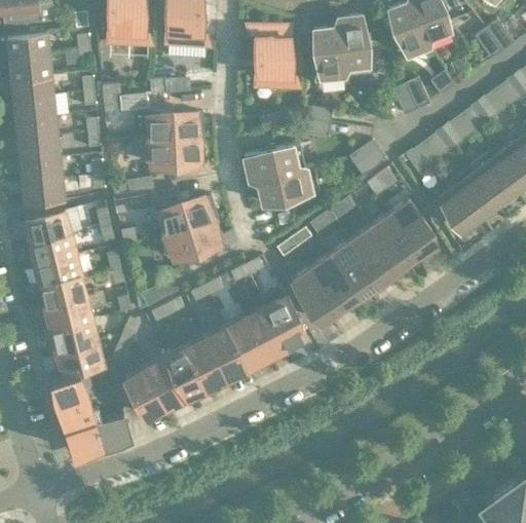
[(3,26),(53,21),(51,3),(36,5),(35,0),(0,0),(0,15),(2,15),(3,26)]
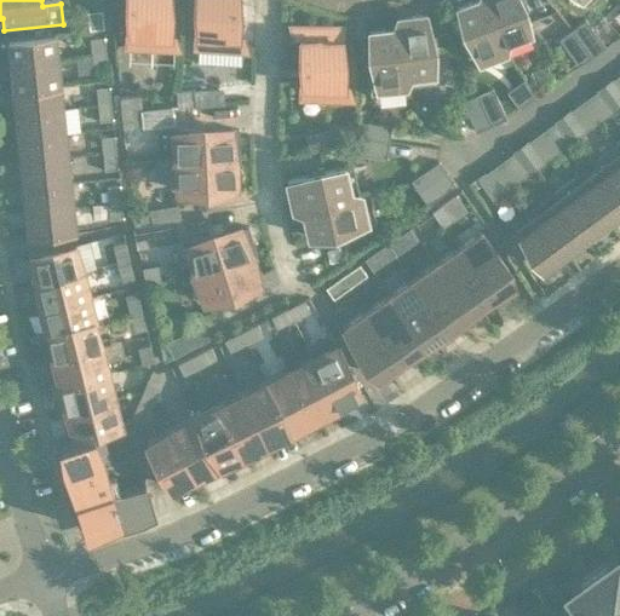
[(128,50),(174,52),(166,23),(166,0),(127,0),(130,6),(128,50)]
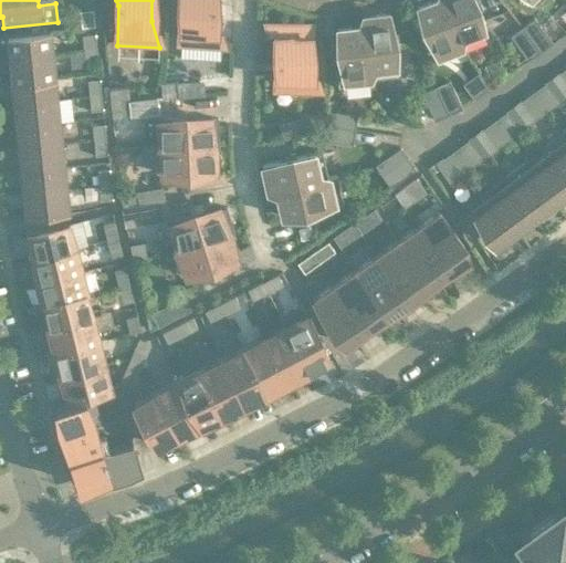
[(215,0),(178,0),(181,7),(179,45),(180,45),(180,61),(219,63),(220,48),(222,48),(213,22),(215,0)]
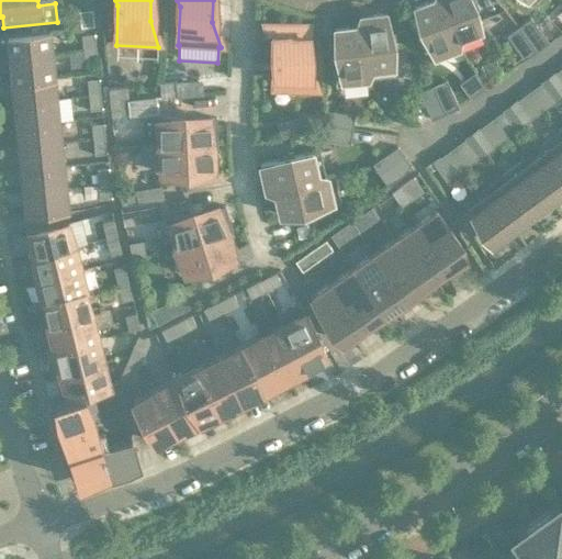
[(425,40),(433,58),(458,49),(438,0),(437,0),(438,0),(414,9),(420,28),(415,29),(418,37),(420,42),(425,40)]
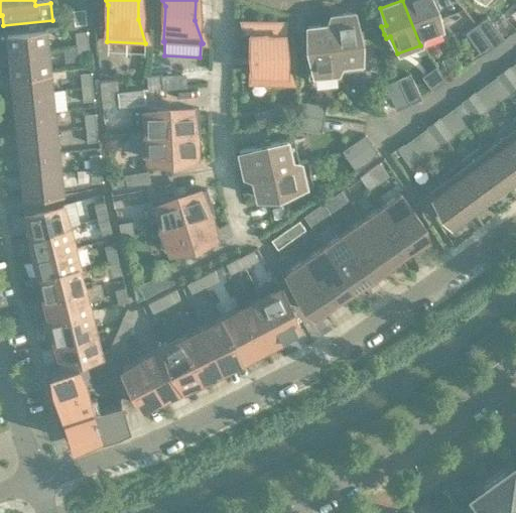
[(429,0),(402,0),(420,45),(421,44),(418,37),(440,28),(434,12),(439,11),(437,7),(434,0),(431,0),(430,1),(429,0)]
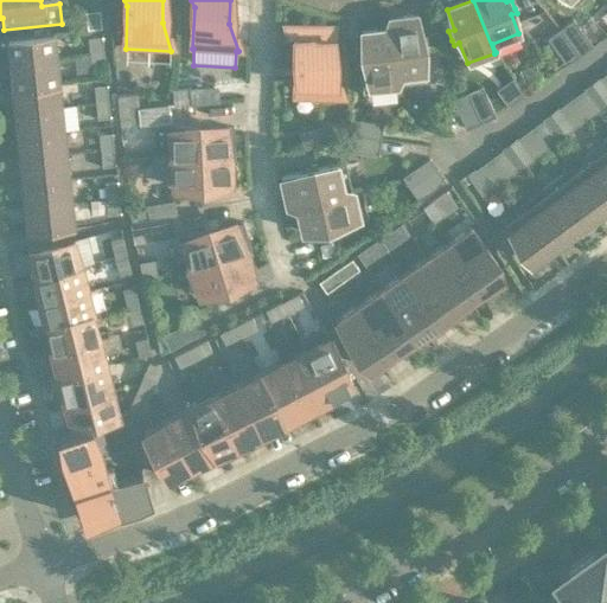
[(100,13),(98,13),(84,14),(87,32),(101,31),(100,13)]
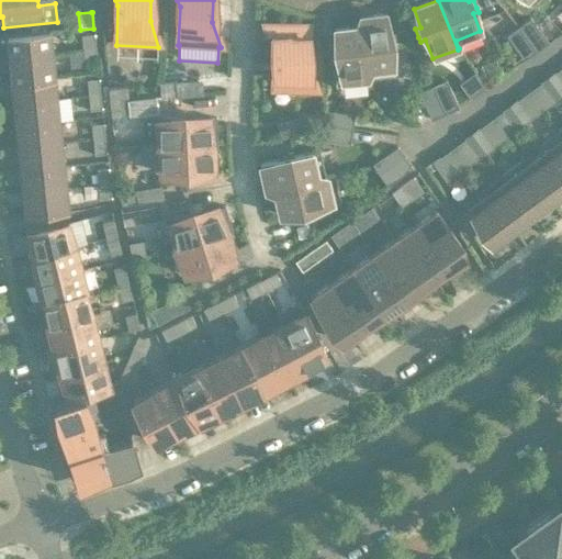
[(386,15),(359,19),(367,80),(394,77),(391,49),(396,49),(395,44),(394,35),(389,36),(386,15)]
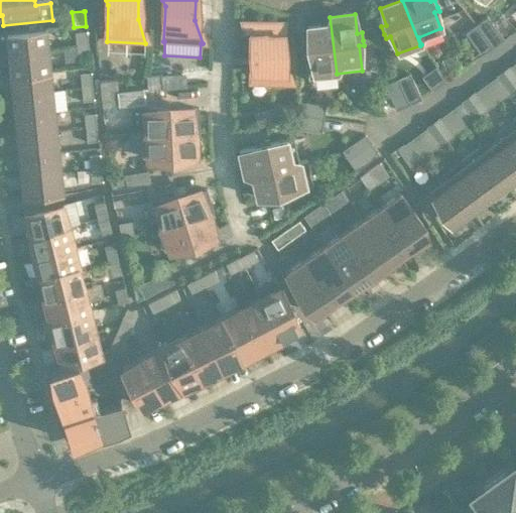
[(337,74),(330,17),(329,18),(330,25),(306,28),(308,46),(303,46),(304,54),(307,82),(337,78),(337,74)]
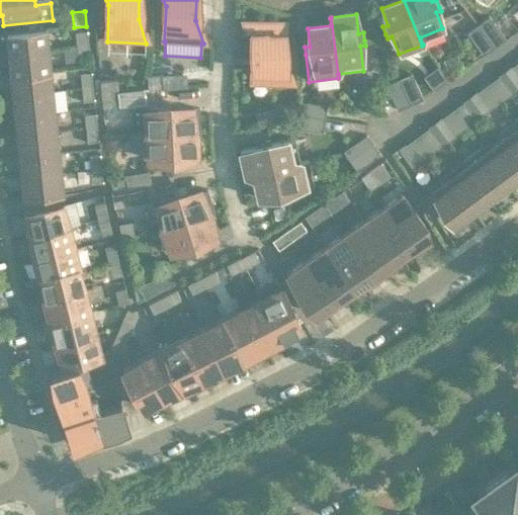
[(505,43),(489,19),(478,27),(494,50),(505,43)]
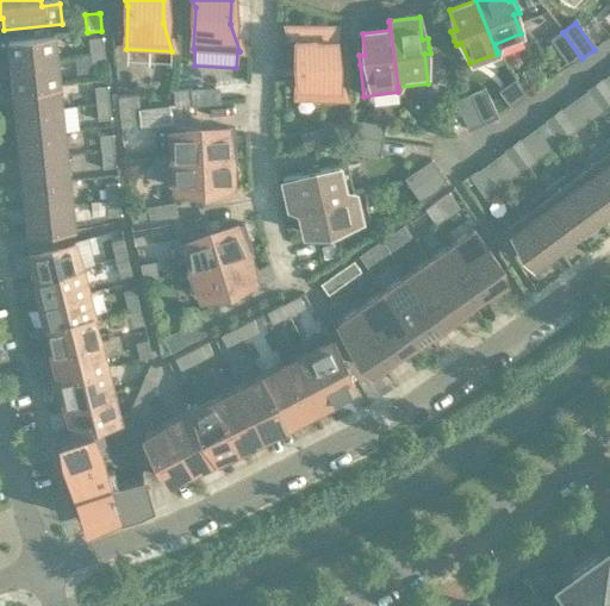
[(335,31),(288,30),(298,57),(297,99),(343,100),(334,73),(335,31)]
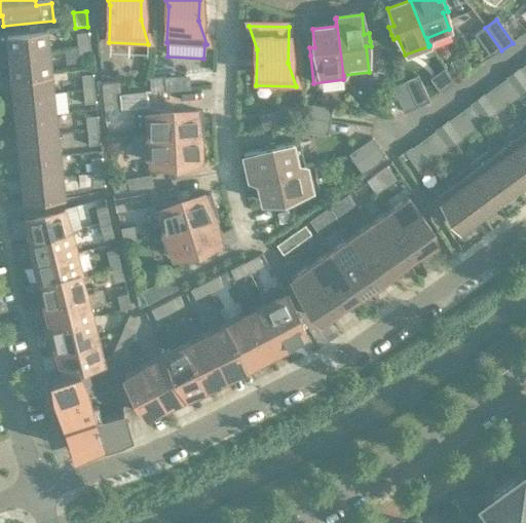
[(501,50),(485,28),(474,36),(490,59),(501,50)]
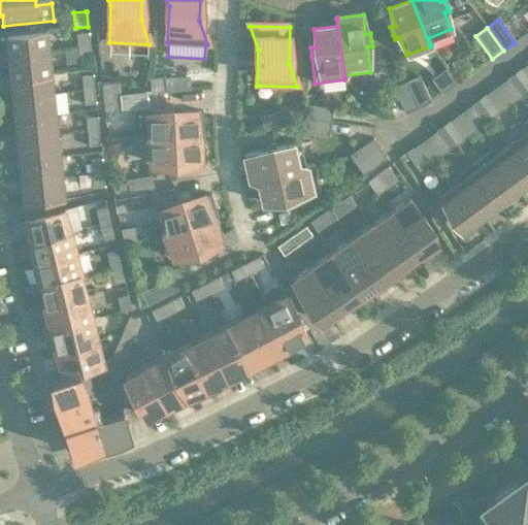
[(5,35),(7,57),(48,53),(46,31),(5,35)]
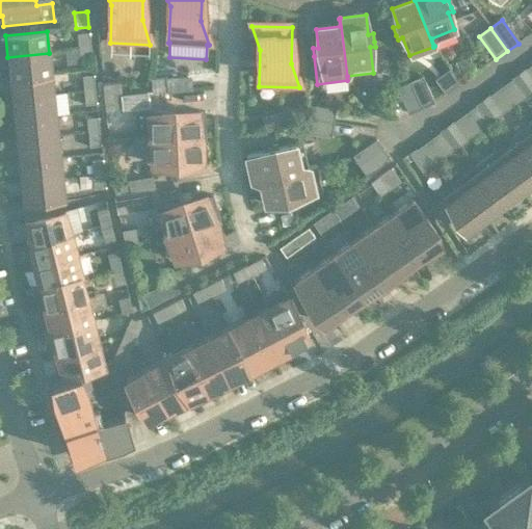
[(90,49),(88,34),(77,35),(78,50),(90,49)]
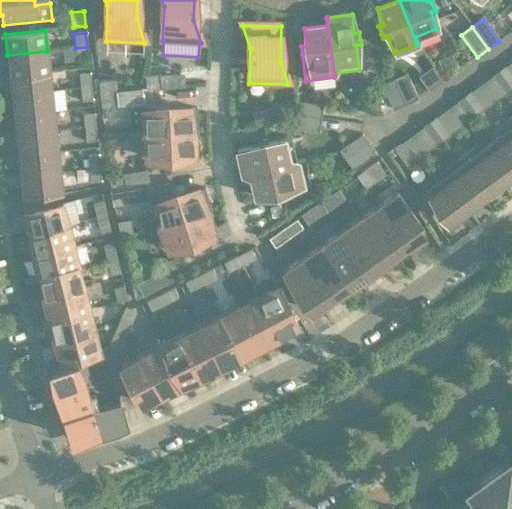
[(76,62),(88,61),(87,47),(75,48),(76,62)]
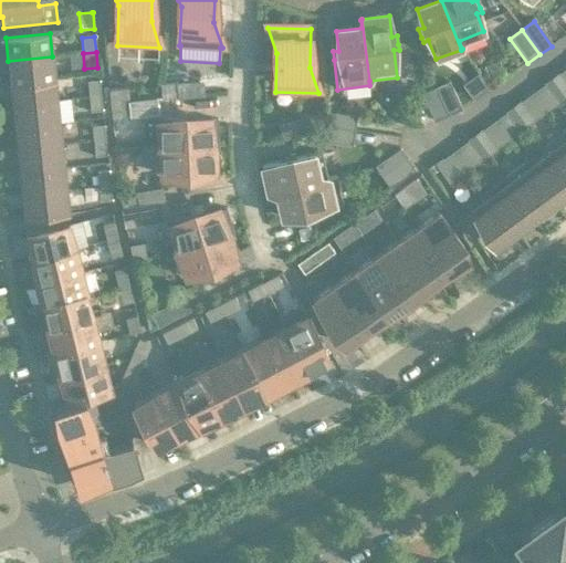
[(54,79),(52,56),(8,61),(11,84),(54,79)]
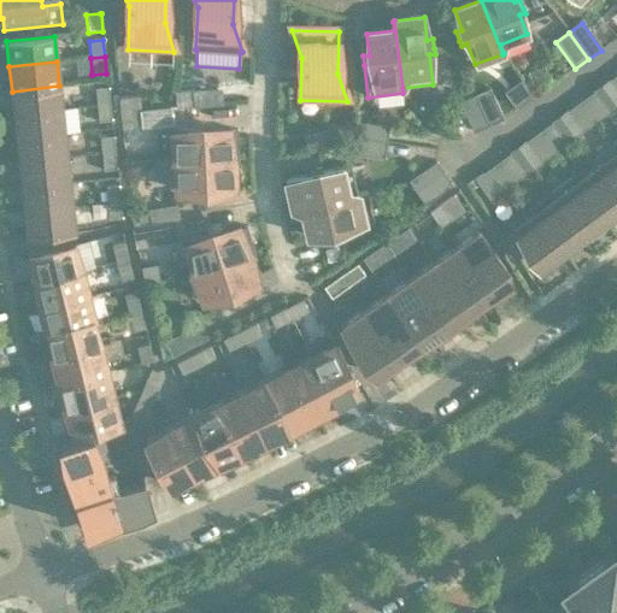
[(616,93),(609,82),(594,93),(601,104),(616,93)]
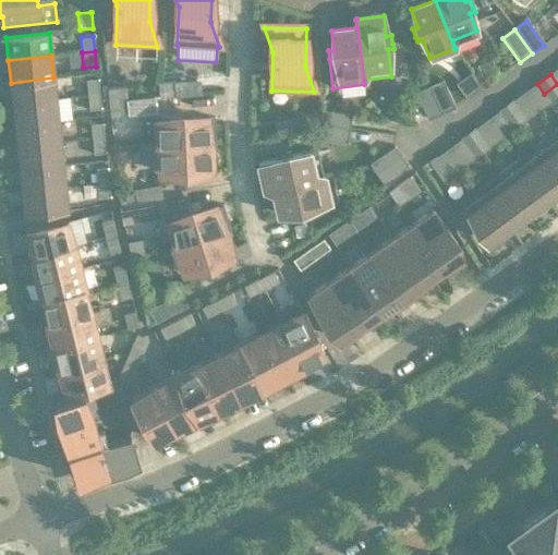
[(11,83),(13,105),(56,100),(53,77),(11,83)]
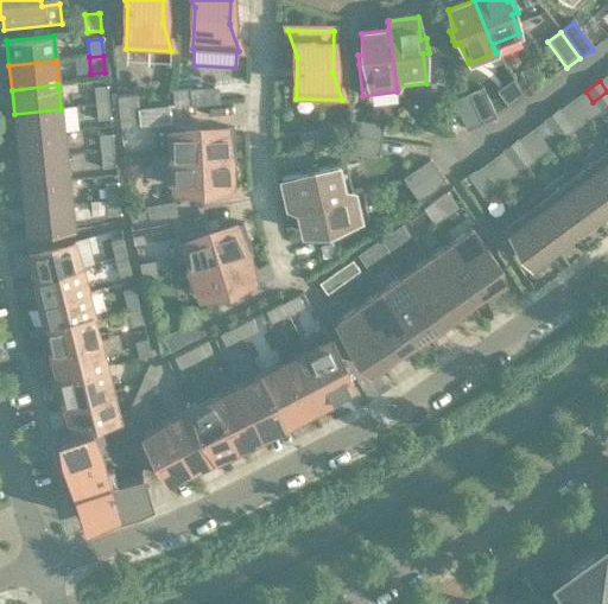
[(107,88),(94,89),(95,106),(108,105),(107,88)]
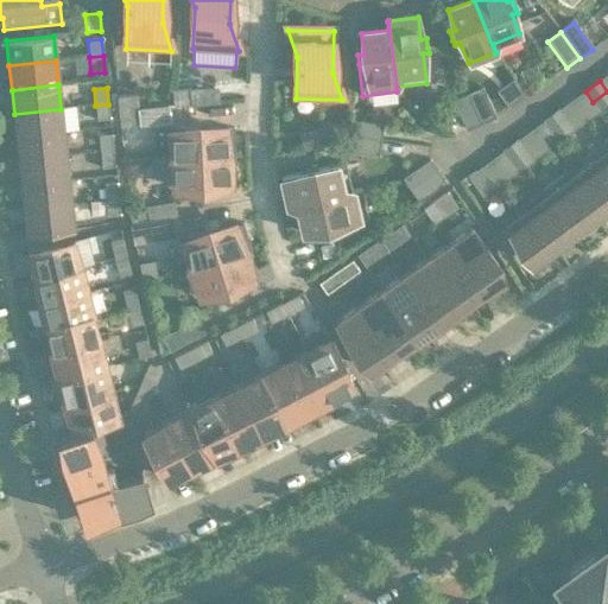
[(482,89),(467,96),(481,126),(495,119),(482,89)]
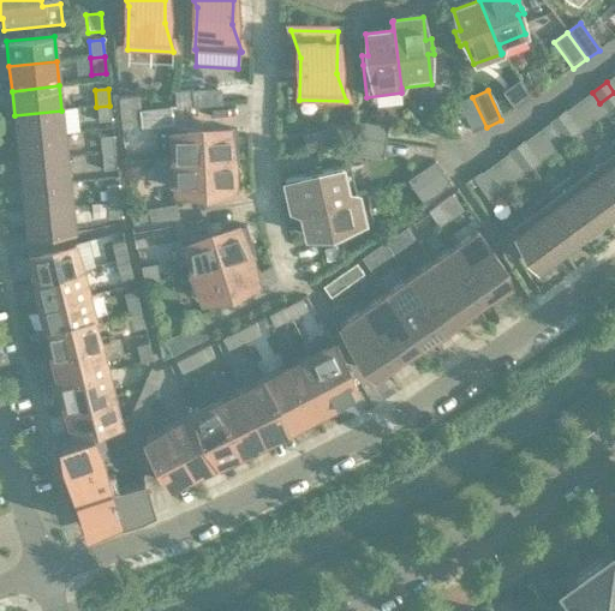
[(174,95),(175,109),(195,107),(193,93),(174,95)]
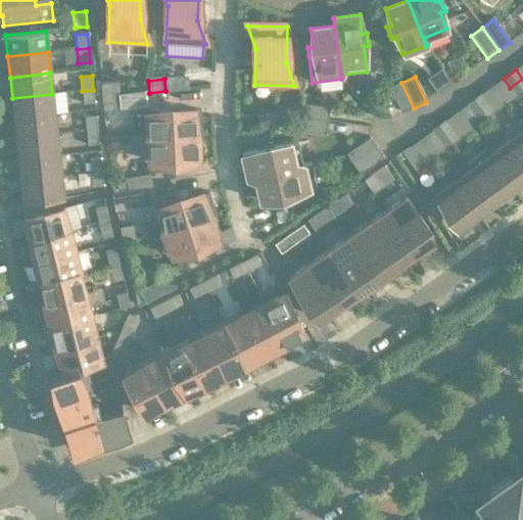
[(517,97),(522,92),(522,80),(522,79),(510,88),(517,97)]
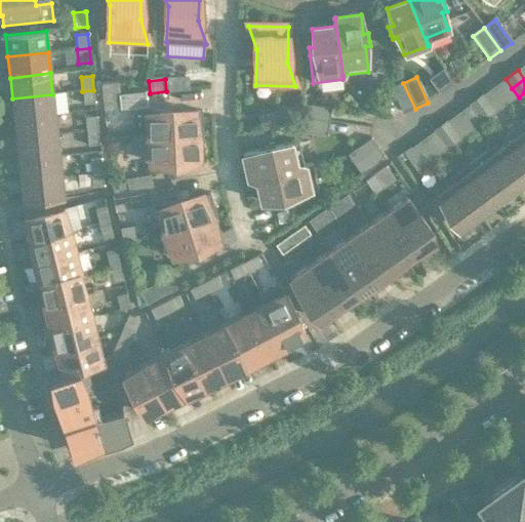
[(403,115),(415,109),(403,83),(391,88),(403,115)]
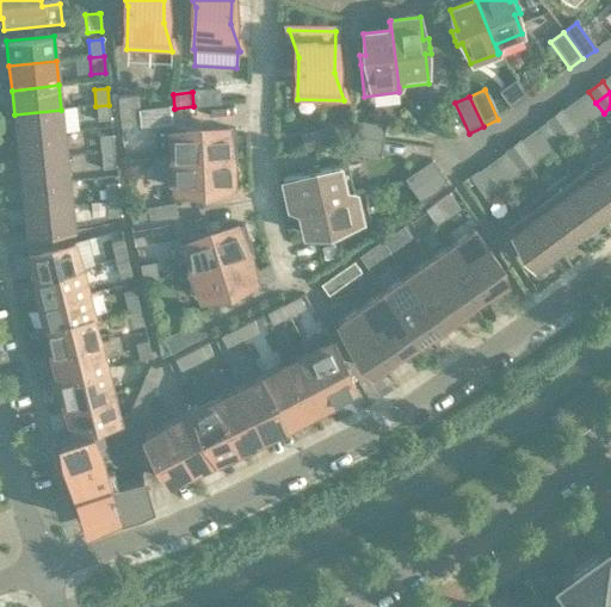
[(118,99),(119,115),(139,112),(137,98),(118,99)]
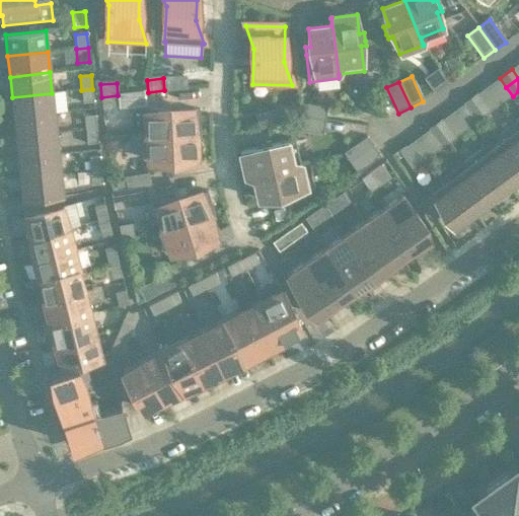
[(94,103),(92,89),(81,90),(82,104),(94,103)]
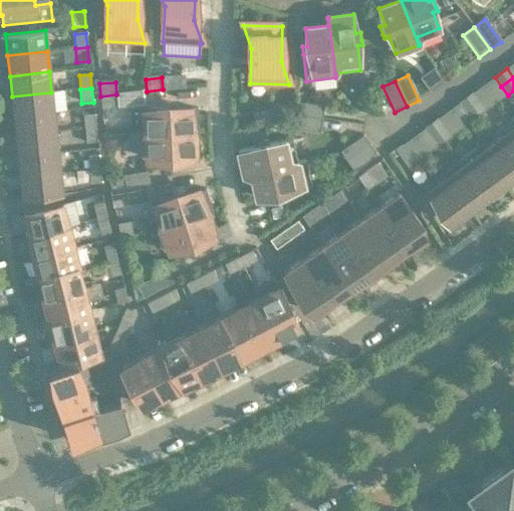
[(53,112),(51,92),(12,96),(14,116),(53,112)]
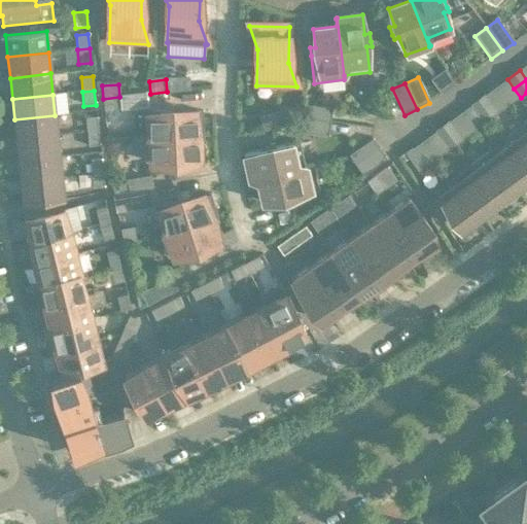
[(104,111),(120,109),(119,97),(103,99),(104,111)]
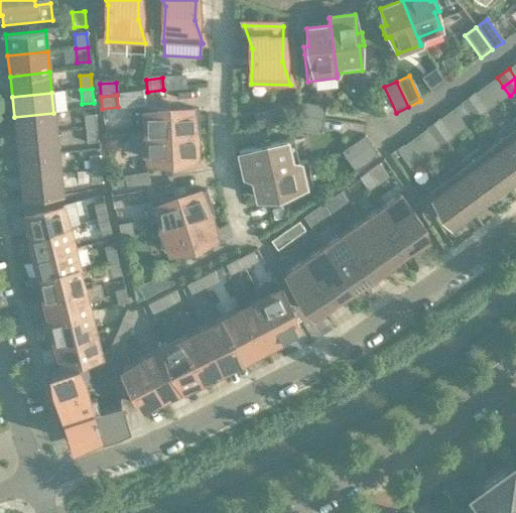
[(462,104),(468,112),(480,104),(474,95),(462,104)]
